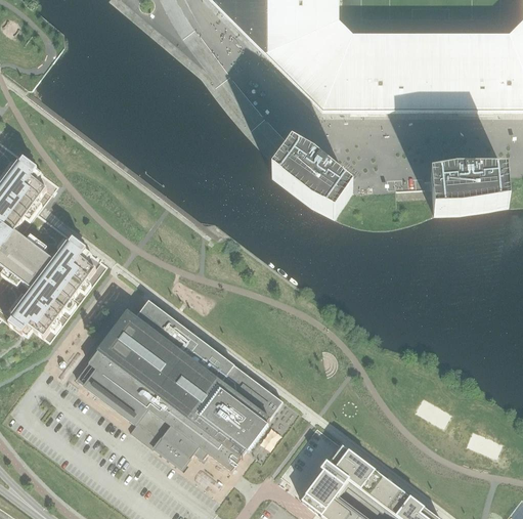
[(200,0),(290,89),(320,118),(522,119),(522,0),(200,0)]
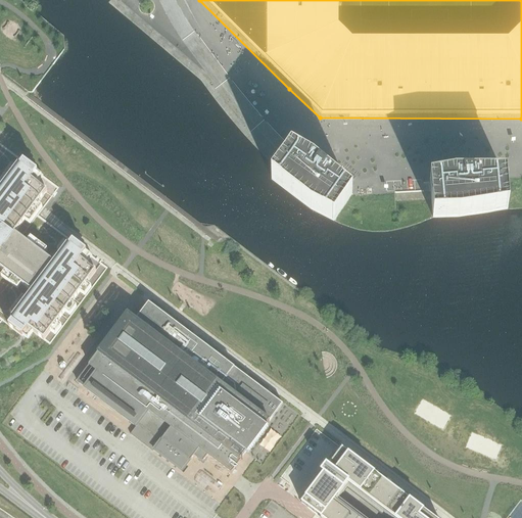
[(310,203),(333,216),(350,189),(312,157),(290,145),(276,165),(270,174),(300,196),(310,203)]
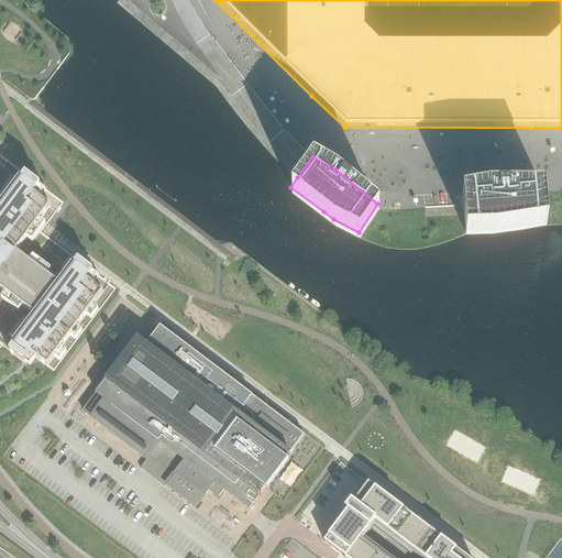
[(0,285),(34,312),(9,346),(8,347),(23,358),(29,349),(46,362),(46,361),(102,287),(91,280),(97,272),(98,271),(77,255),(76,255),(58,279),(15,247),(50,201),(39,193),(44,185),(45,185),(24,168),(23,170),(0,200),(0,285)]
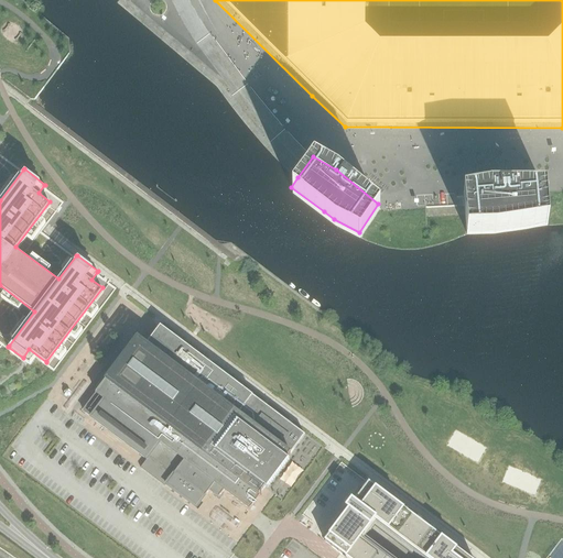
[(462,190),(465,229),(493,229),(545,220),(543,186),(489,186),(462,190)]
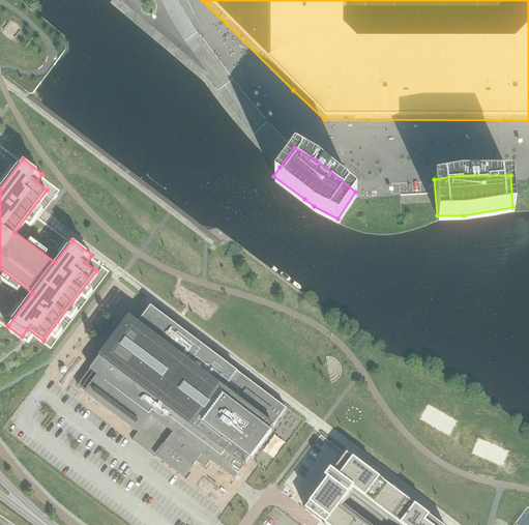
[(136,321),(127,314),(109,338),(89,365),(90,366),(77,382),(85,388),(87,390),(88,391),(100,400),(99,401),(100,402),(101,401),(104,403),(105,404),(117,413),(116,413),(118,414),(118,413),(120,415),(120,416),(121,416),(133,425),(133,426),(134,427),(135,426),(137,428),(130,436),(153,453),(154,451),(183,473),(192,462),(196,457),(202,461),(201,461),(202,462),(204,461),(206,461),(207,461),(207,460),(209,456),(234,474),(243,462),(242,462),(246,457),(271,424),(271,423),(285,406),(286,405),(159,310),(149,302),(136,321)]
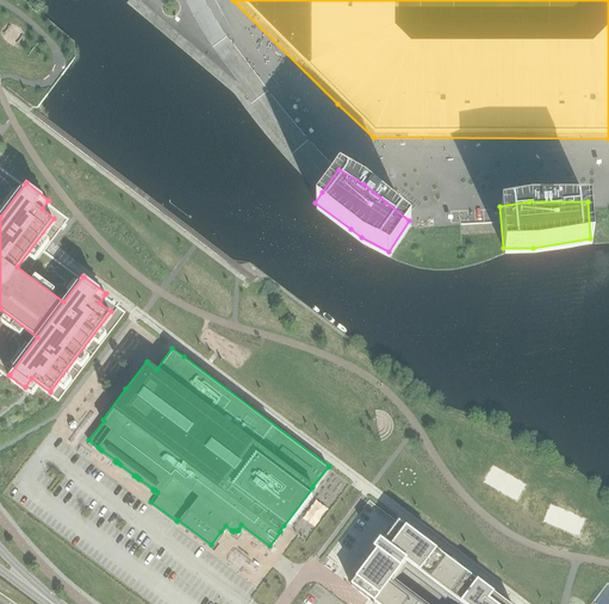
[(513,603),(397,517),(381,537),(378,535),(378,536),(373,542),(372,543),(376,546),(349,580),(380,603),(513,603)]
